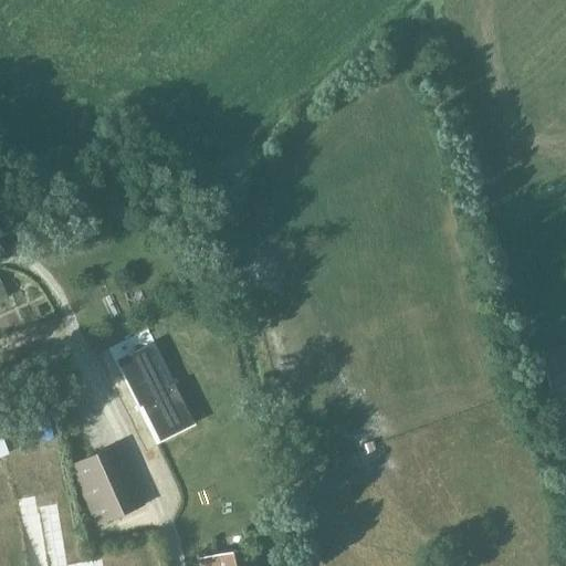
[(149,354),(123,367),(140,405),(146,402),(164,438),(190,425),(171,388),(167,390),(149,354)]
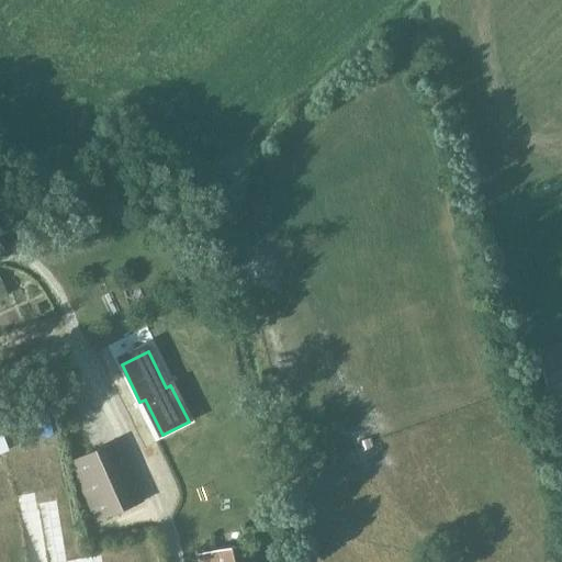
[(105,447),(70,462),(97,521),(142,502),(124,461),(123,462),(114,465),(105,447)]
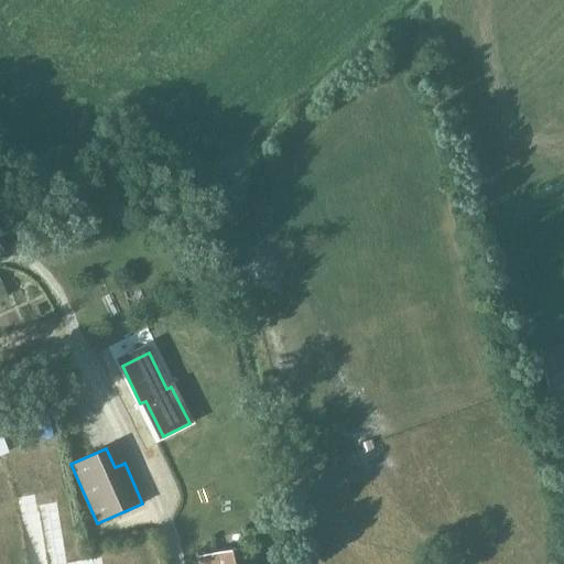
[(252,563),(249,546),(195,559),(196,563),(252,563)]
